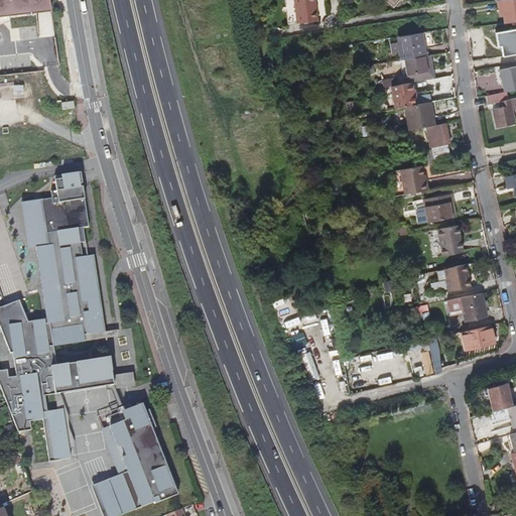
[(0,0),(0,20),(15,12),(52,9),(50,0),(0,0)]
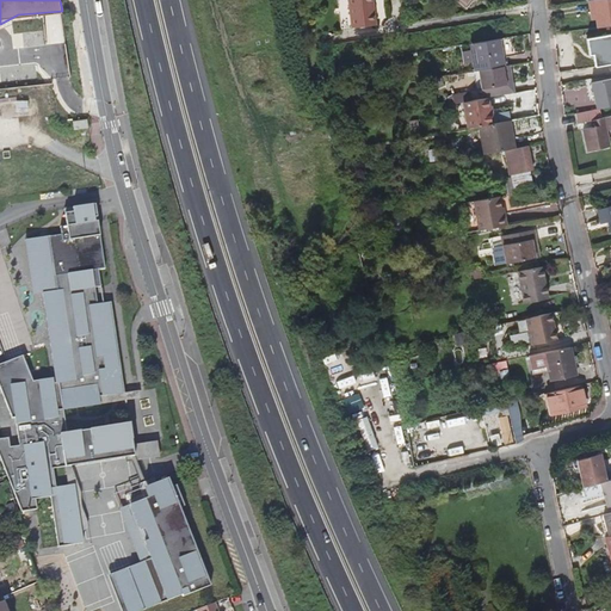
[(374,24),(370,0),(335,0),(340,29),(374,24)]
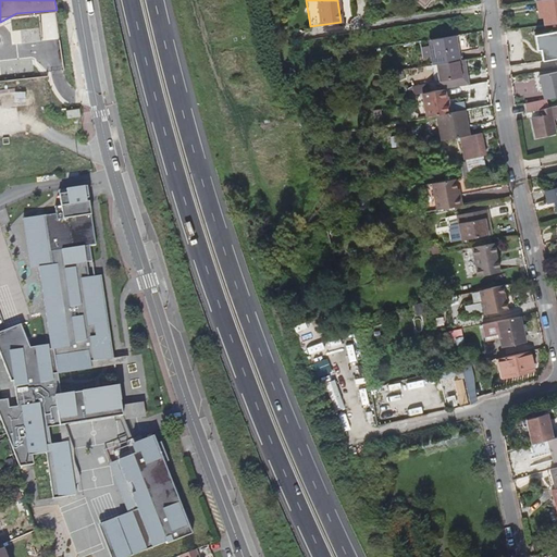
[(556,24),(556,0),(542,0),(536,1),(537,14),(542,13),(544,26),(556,24)]
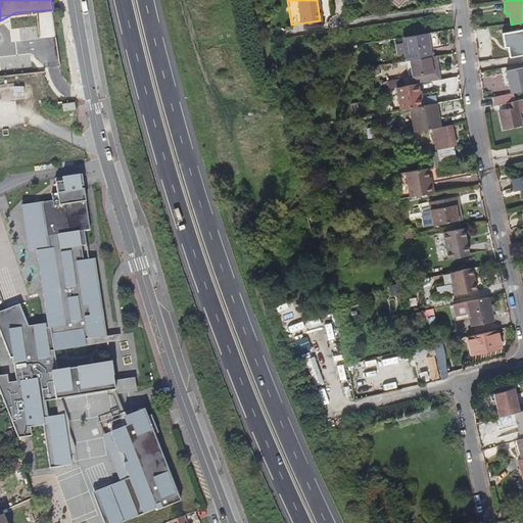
[(522,55),(522,30),(502,33),(503,47),(507,47),(508,57),(522,55)]
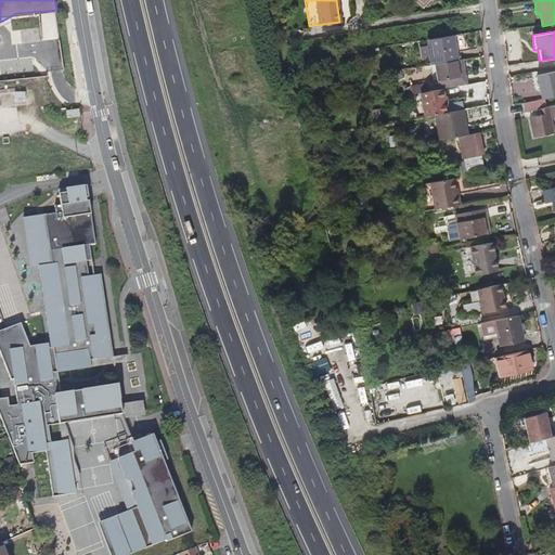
[(459,62),(454,36),(427,40),(430,66),(433,65),(456,62),(459,62)]
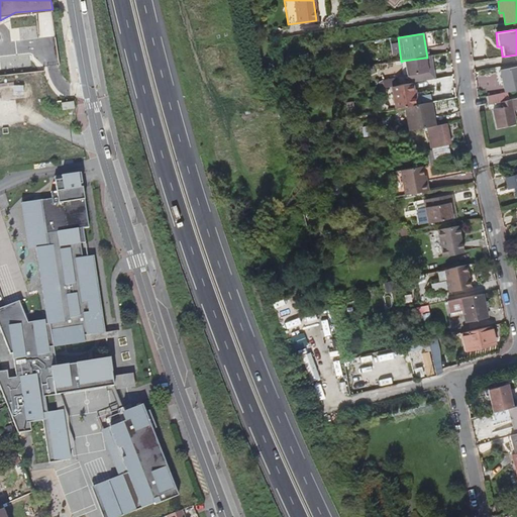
[(432,79),(429,57),(427,58),(425,58),(427,74),(406,77),(406,83),(410,82),(432,79)]
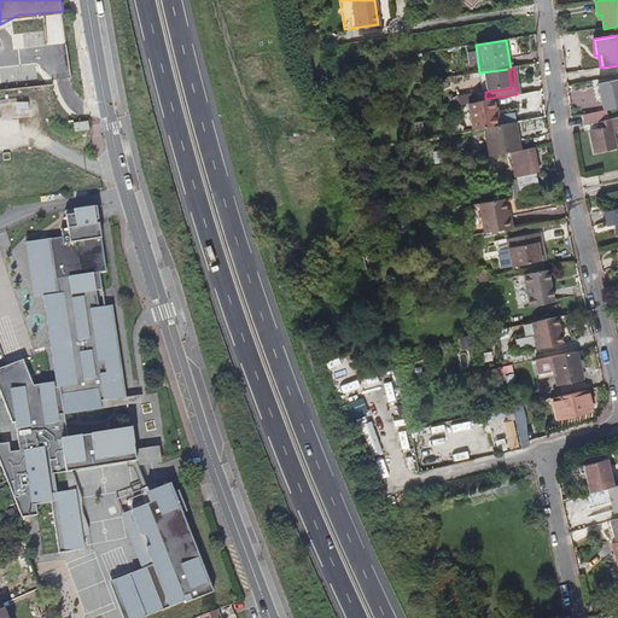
[(511,88),(508,69),(482,73),(485,92),(511,88)]
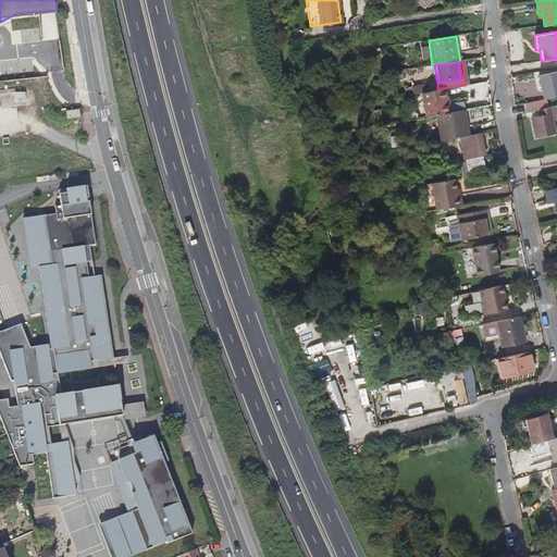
[(556,97),(556,72),(537,76),(543,100),(544,99),(556,97)]
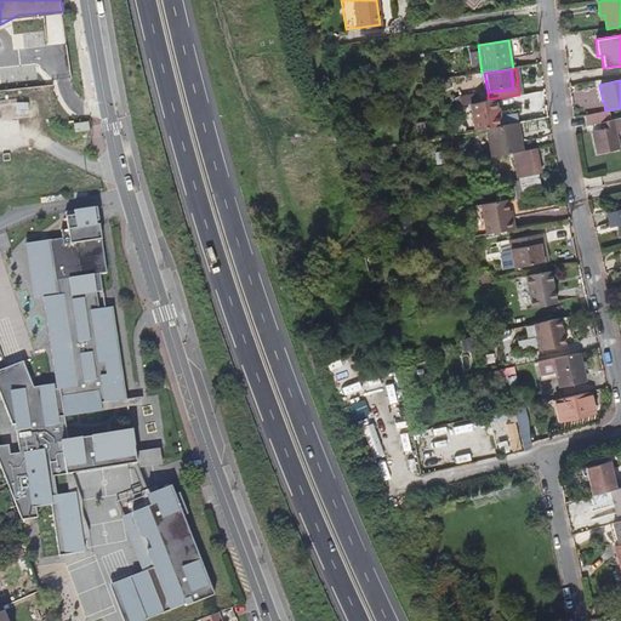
[(476,101),(474,91),(456,93),(457,103),(467,102),(476,101)]
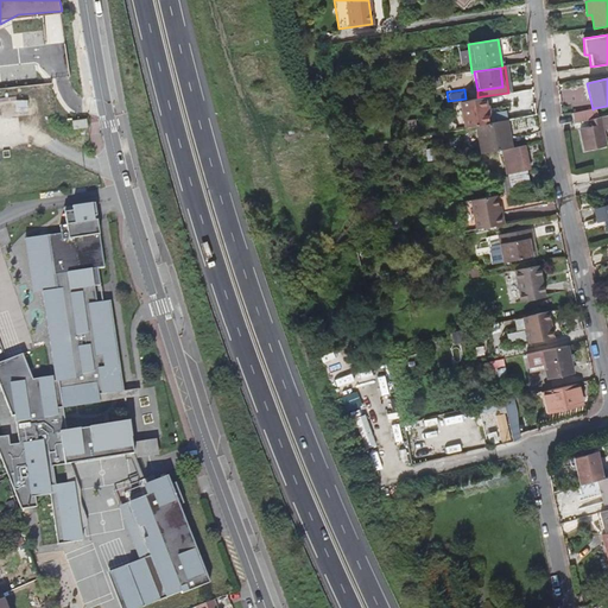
[(486,122),(482,96),(477,97),(466,99),(457,100),(461,127),(475,124),(486,122)]
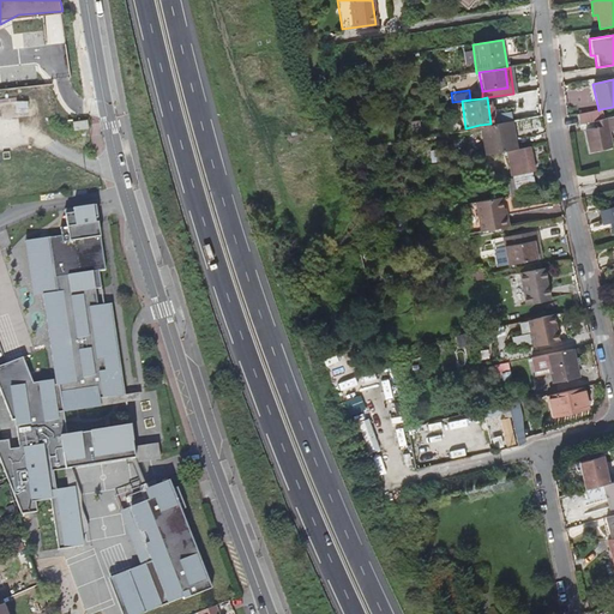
[(36,116),(35,104),(23,106),(24,118),(36,116)]
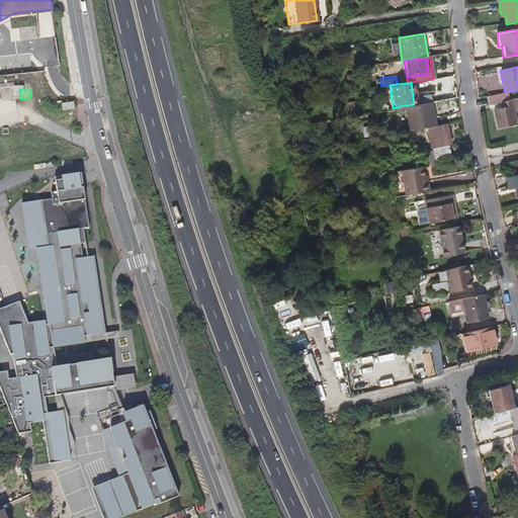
[(517,111),(517,98),(508,101),(506,92),(505,93),(487,97),(488,106),(501,103),(501,108),(494,109),(498,128),(517,125),(514,112),(517,111)]
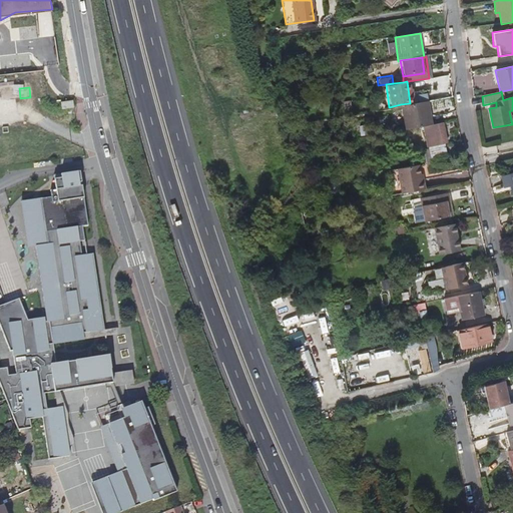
[(432,124),(427,99),(410,103),(401,104),(406,129),(424,126),(432,124)]
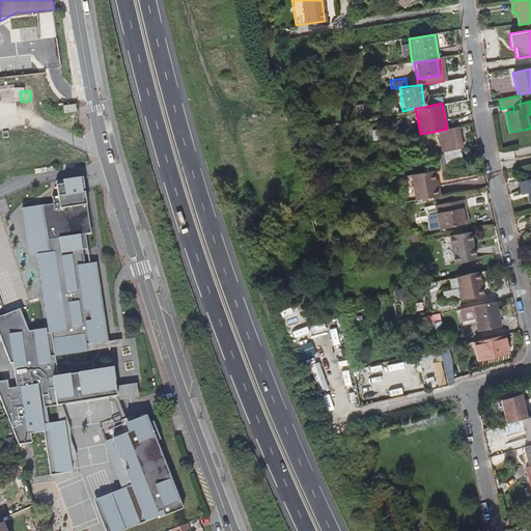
[(83,113),(82,106),(70,108),(72,115),(83,113)]
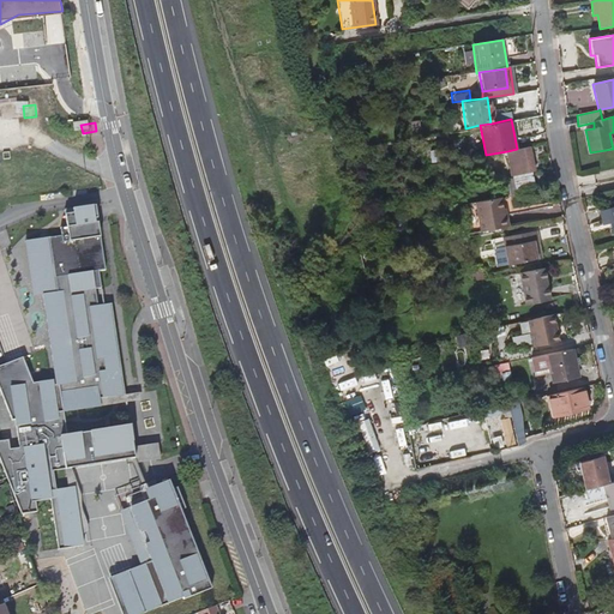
[(534,173),(529,146),(517,149),(507,151),(511,176),(534,173)]
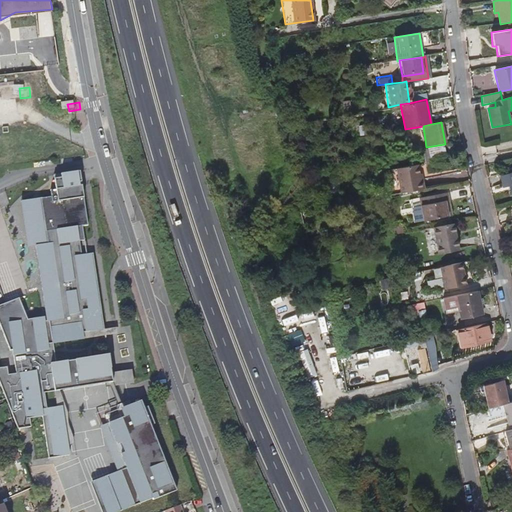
[(369,134),(368,125),(359,126),(360,135),(369,134)]
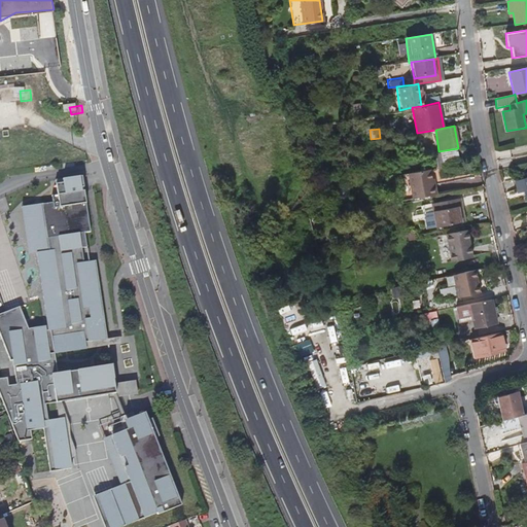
[(458,170),(455,151),(441,153),(444,171),(444,172),(458,170)]
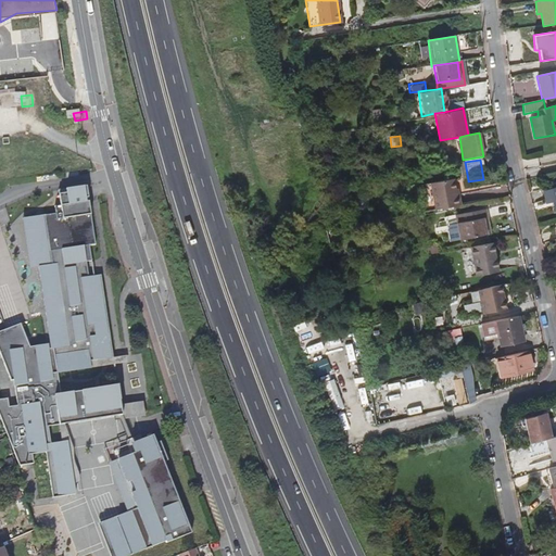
[(468,180),(465,162),(459,163),(459,164),(463,180),(468,180)]
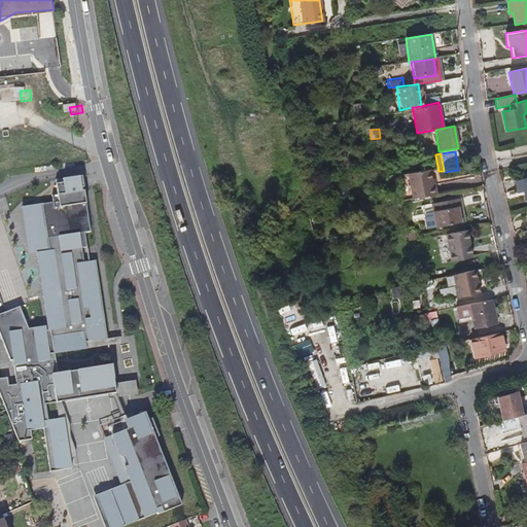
[(430,186),(427,171),(407,174),(411,200),(434,196),(433,186),(430,186)]
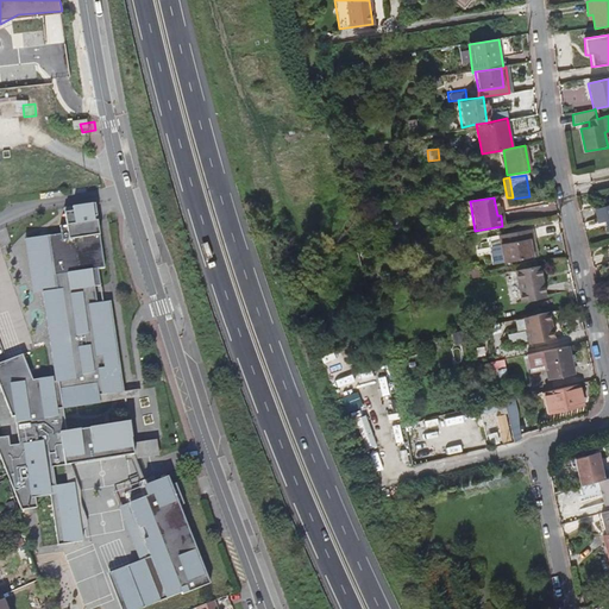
[(43,293),(56,382),(52,383),(52,377),(32,380),(23,355),(0,363),(0,387),(12,418),(14,418),(19,444),(10,446),(8,437),(0,437),(0,456),(22,510),(37,508),(36,498),(50,495),(58,546),(83,541),(74,483),(56,485),(52,468),(124,457),(133,454),(132,444),(130,422),(67,432),(63,409),(100,403),(99,396),(124,393),(110,302),(104,302),(90,305),(88,288),(101,287),(99,269),(106,269),(94,203),(57,209),(60,226),(52,227),(54,234),(57,262),(52,263),(57,290),(43,293)]
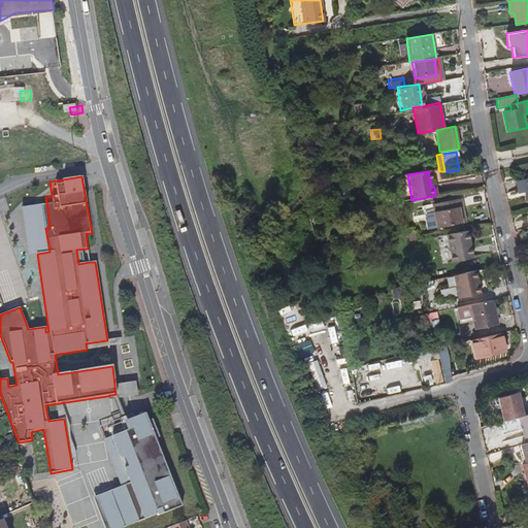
[(527,176),(514,180),(517,193),(525,191),(527,203),(527,202),(527,176)]
